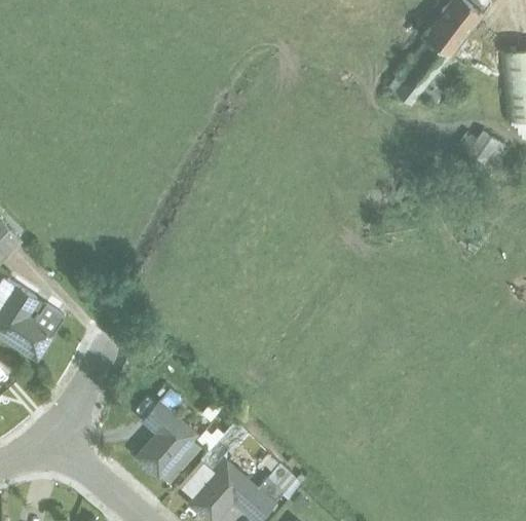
[(427,38),(389,88),(412,106),(421,92),(436,103),(451,82),(453,84),(460,75),(451,68),(458,59),(453,54),(495,0),(450,0),(422,35),(427,38)]
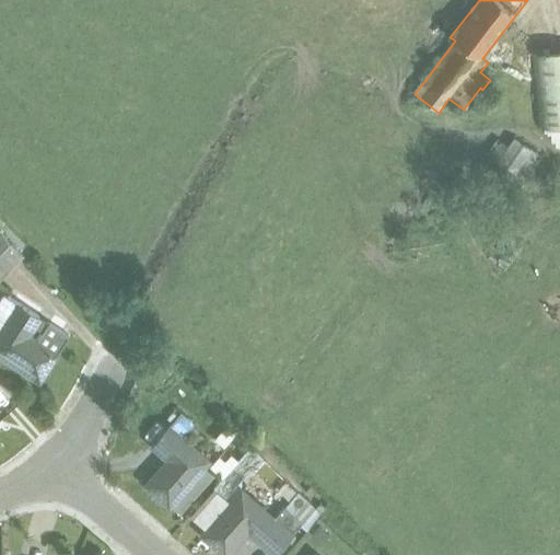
[(559,53),(533,56),(538,130),(543,129),(544,135),(546,135),(547,138),(550,138),(551,145),(555,145),(555,150),(559,149),(559,53)]
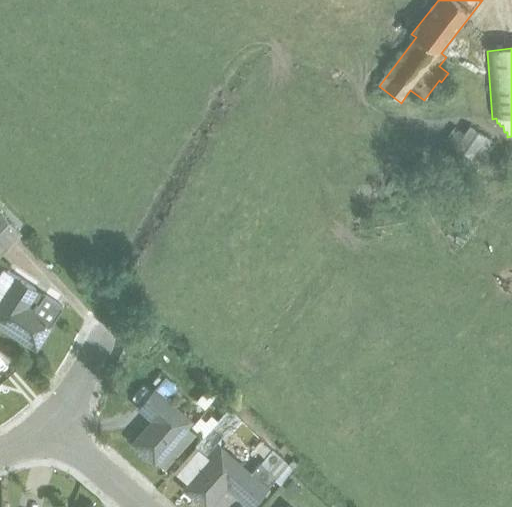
[(454,129),(444,143),(471,160),(473,157),(484,163),(496,145),(469,127),(464,135),(454,129)]
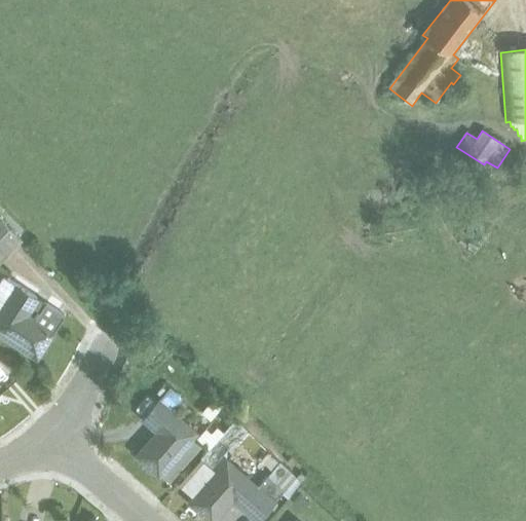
[(0,221),(0,266),(23,243),(0,221)]
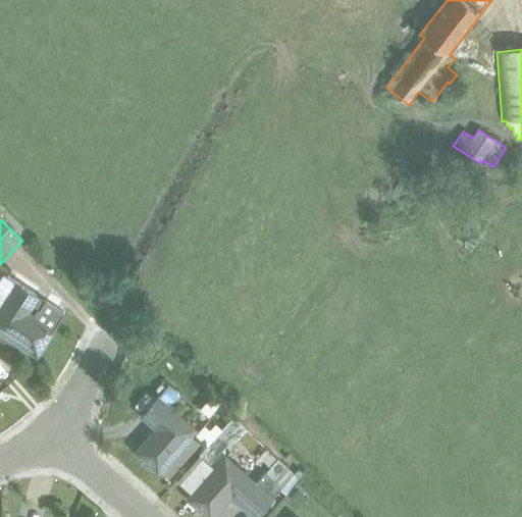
[(3,276),(0,280),(0,333),(37,357),(63,315),(45,303),(46,302),(3,276)]
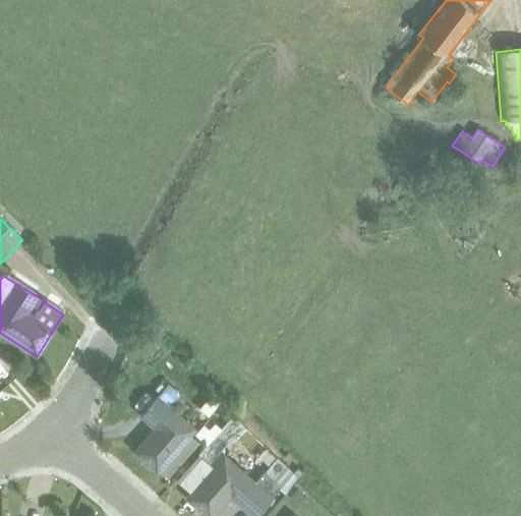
[(134,364),(141,368),(147,359),(139,355),(134,364)]
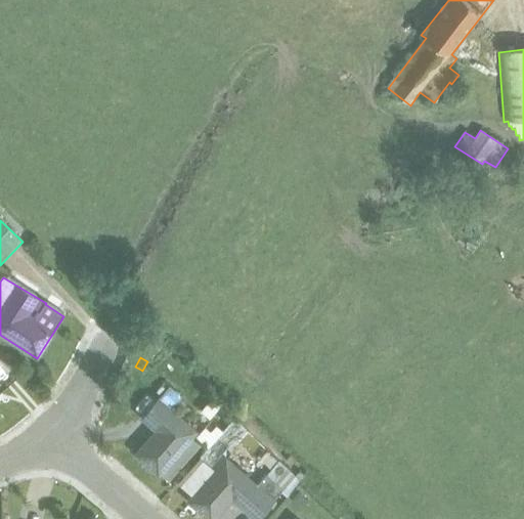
[(158,431),(136,456),(168,480),(199,445),(192,439),(199,433),(172,411),(181,400),(168,389),(142,418),(158,431)]
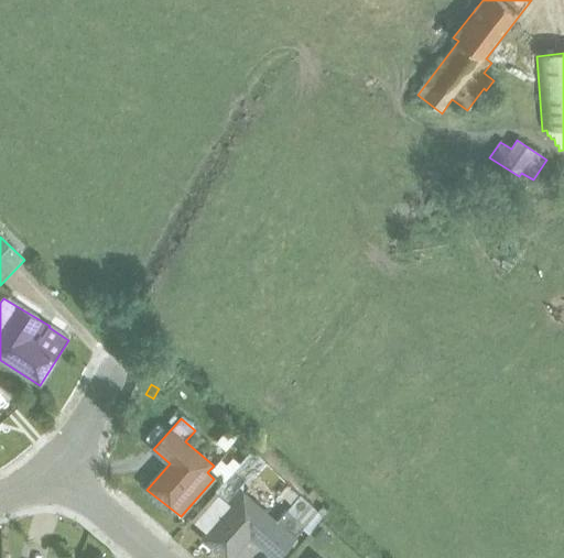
[(229,427),(216,442),(225,451),(239,436),(229,427)]
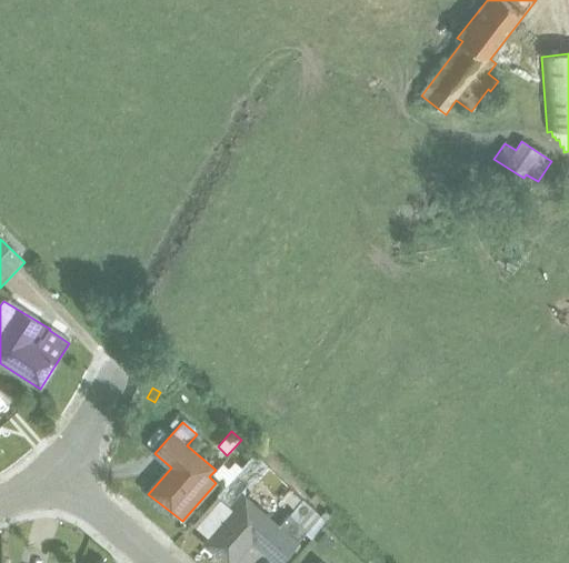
[(232,511),(208,539),(202,545),(222,562),(235,562),(252,543),(273,562),(282,562),(306,535),(312,540),(327,523),(301,502),(280,526),(245,496),(246,489),(249,491),(268,468),(255,455),(217,498),(232,511)]
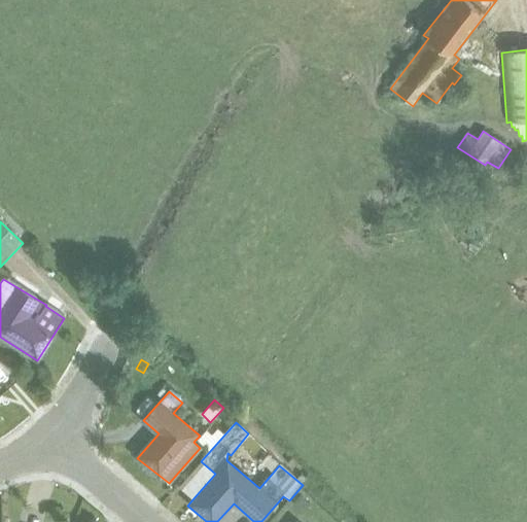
[(215,474),(201,461),(178,486),(192,499),(215,474)]
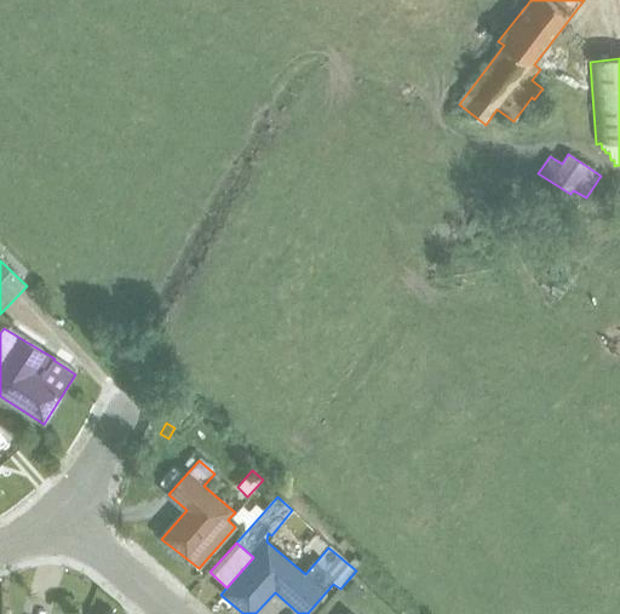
[(354,583),(344,592),(356,604),(366,594),(354,583)]
